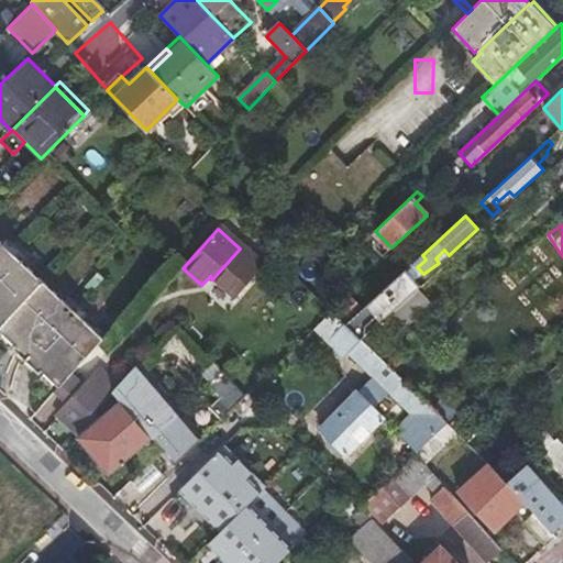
[(1,242),(21,261),(25,256),(6,238),(1,242)]
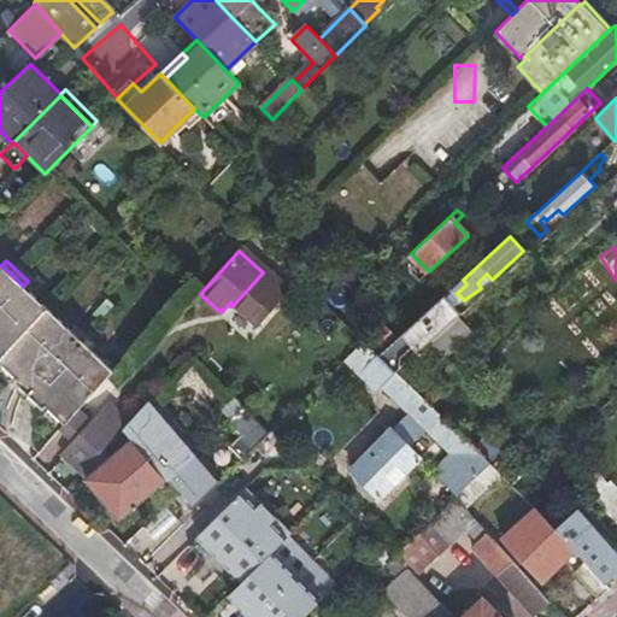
[(0,354),(46,307),(23,286),(1,265),(0,264),(0,354)]
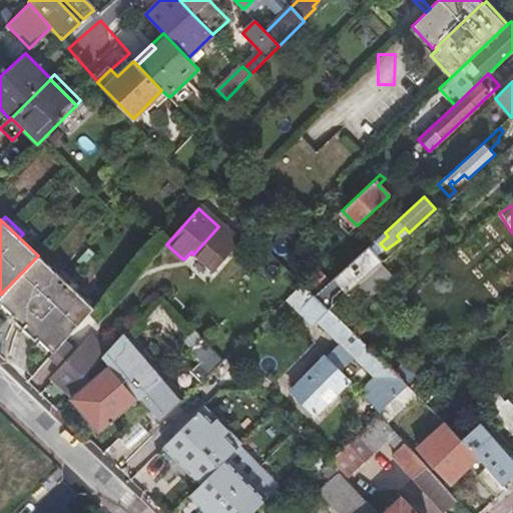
[(237,243),(218,226),(193,254),(213,272),(237,243)]
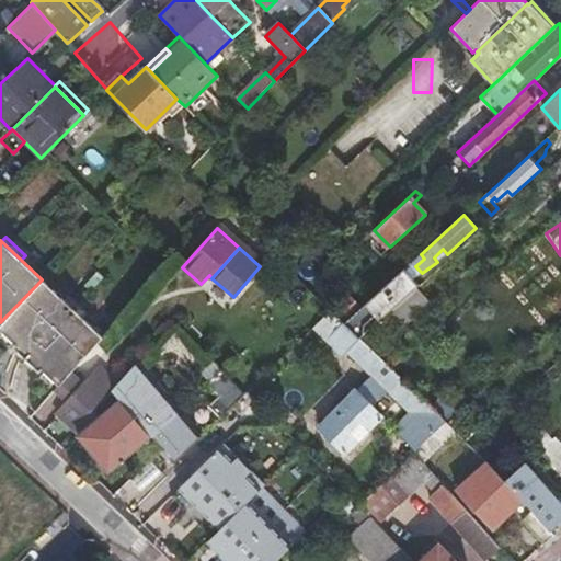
[(404,270),(355,315),(365,324),(376,316),(380,320),(382,318),(418,287),(419,286),(404,270)]
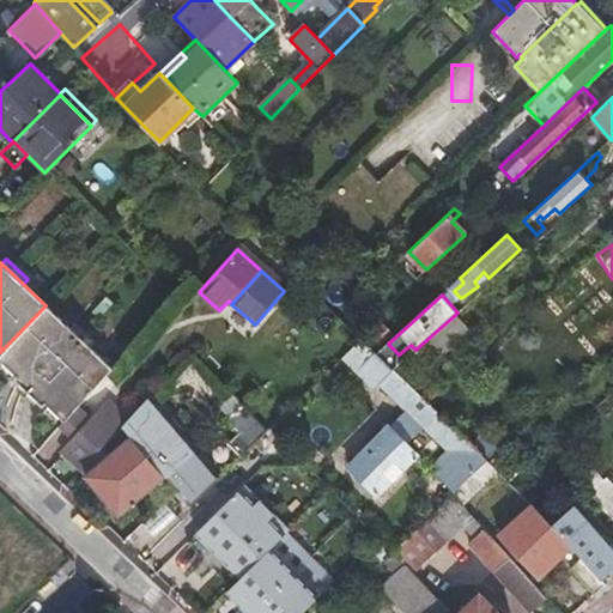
[(70,328),(46,305),(0,352),(0,360),(2,363),(12,371),(19,378),(26,386),(30,383),(34,386),(44,375),(79,338),(70,328)]
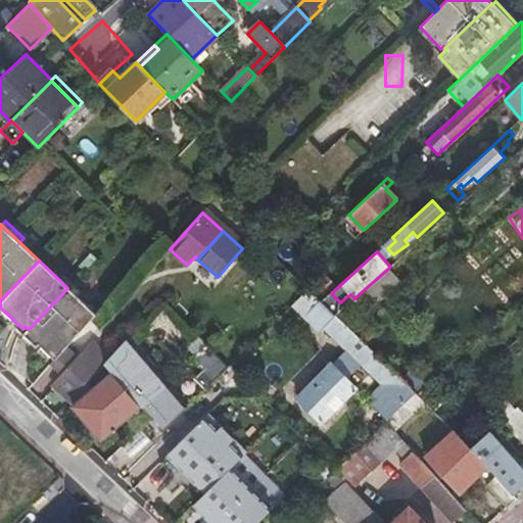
[(389,268),(357,296),(369,311),(401,282),(389,268)]
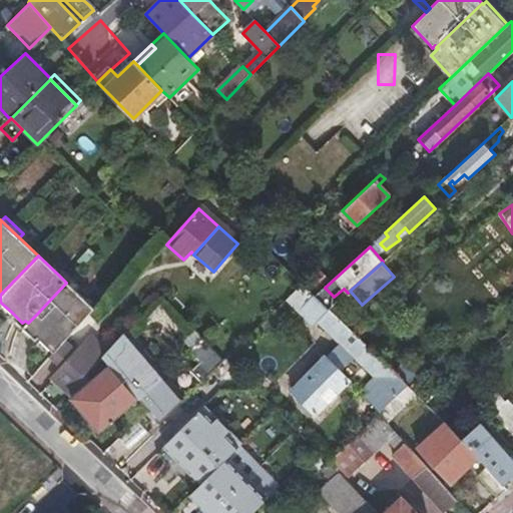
[(63,271),(58,275),(66,283),(76,292),(80,288),(63,271)]
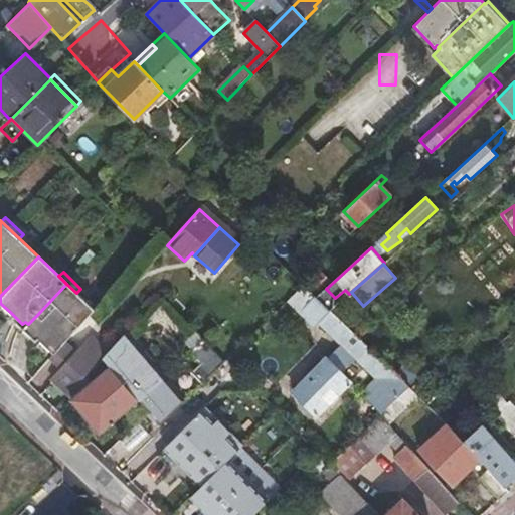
[(306,304),(314,295),(302,283),(293,293),(306,304)]
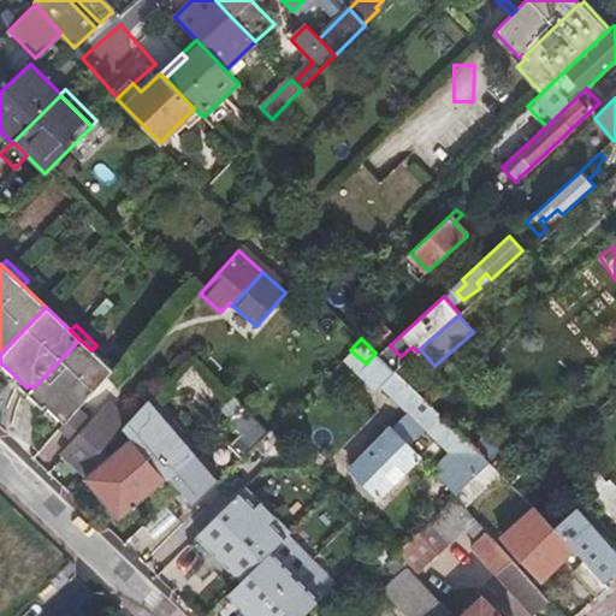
[(81,401),(111,368),(92,350),(80,339),(45,377),(34,388),(47,401),(43,403),(52,412),(60,420),(63,421),(81,401)]
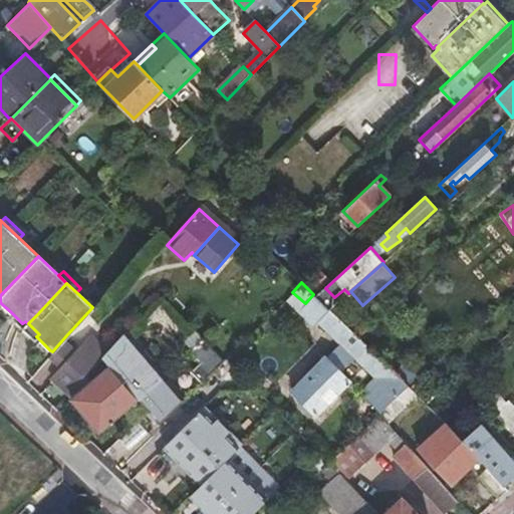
[(351,331),(330,310),(313,294),(305,303),(305,304),(299,311),(313,325),(316,321),(317,322),(318,321),(340,343),(326,357),(319,351),(309,360),(316,367),(312,371),(293,392),(316,415),(349,380),(341,372),(355,358),(376,377),(361,393),(381,413),(408,387),(390,368),(357,337),(351,331)]
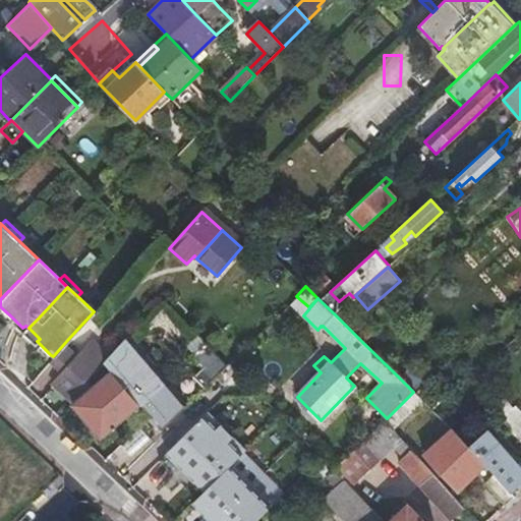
[(344,306),(335,314),(356,336),(362,342),(371,335),(344,306)]
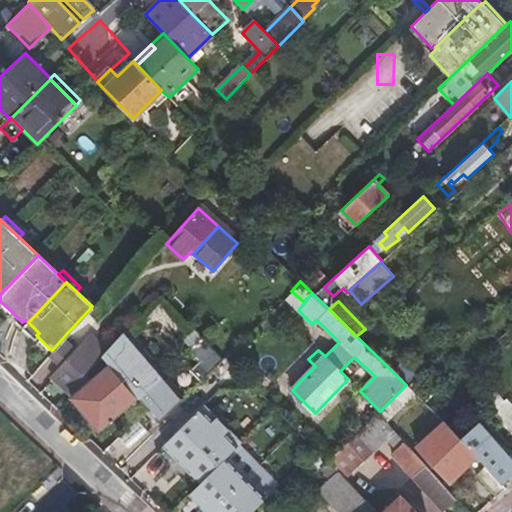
[(87,329),(76,341),(55,363),(49,370),(74,393),(92,377),(85,370),(101,354),(107,347),(87,329)]
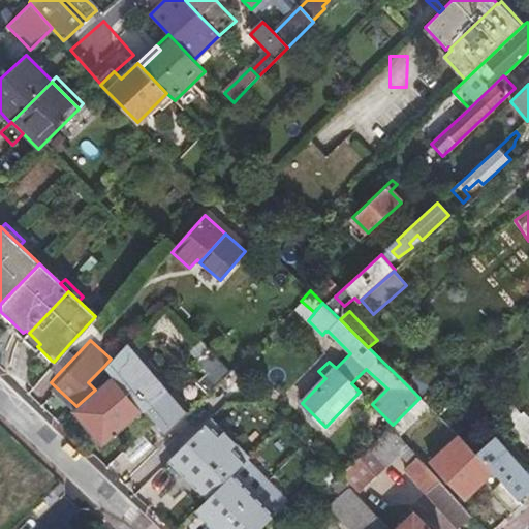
[(125,343),(111,359),(104,366),(112,375),(142,409),(153,422),(166,437),(188,415),(125,343)]
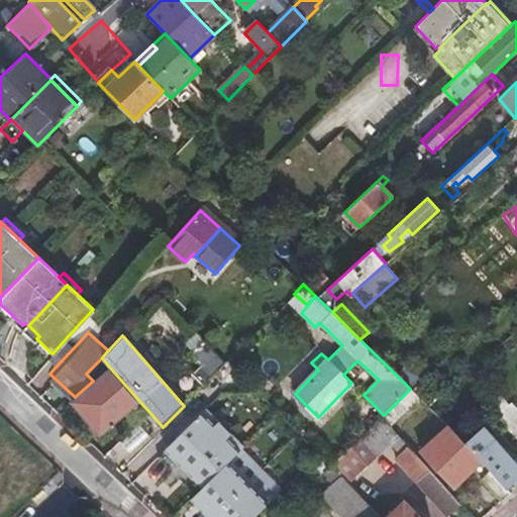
[(77,344),(68,336),(53,353),(47,358),(56,367),(77,344)]
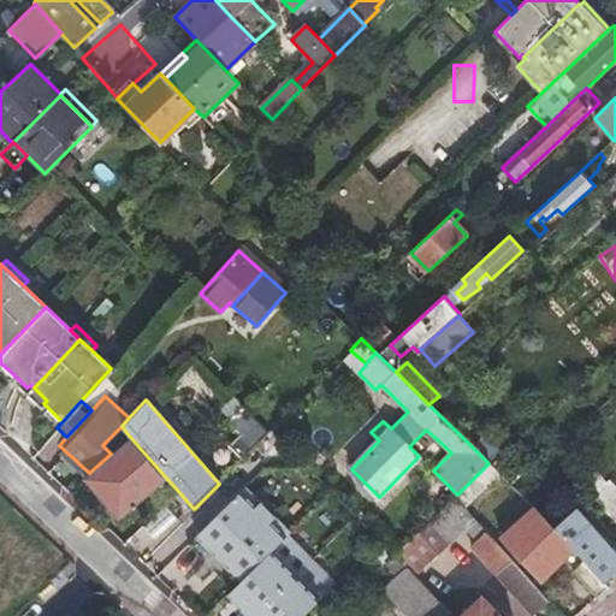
[(237,440),(250,454),(259,445),(271,433),(246,407),(229,424),(242,436),(237,440)]
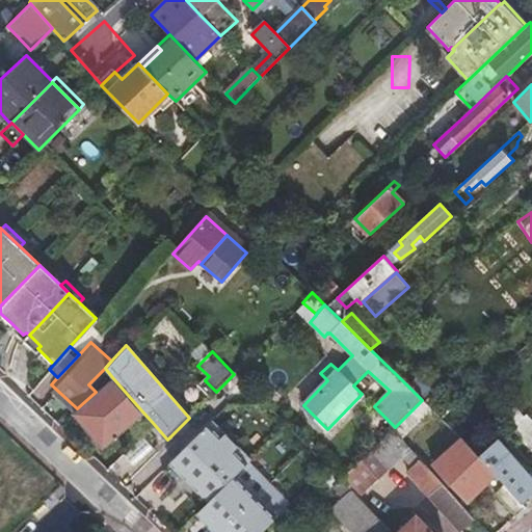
[(327,380),(320,373),(316,378),(323,384),(327,380)]
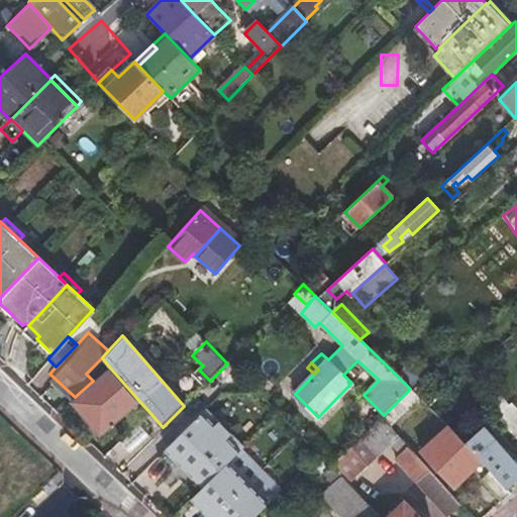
[(93,381),(75,397),(71,400),(100,432),(138,400),(109,367),(93,381)]
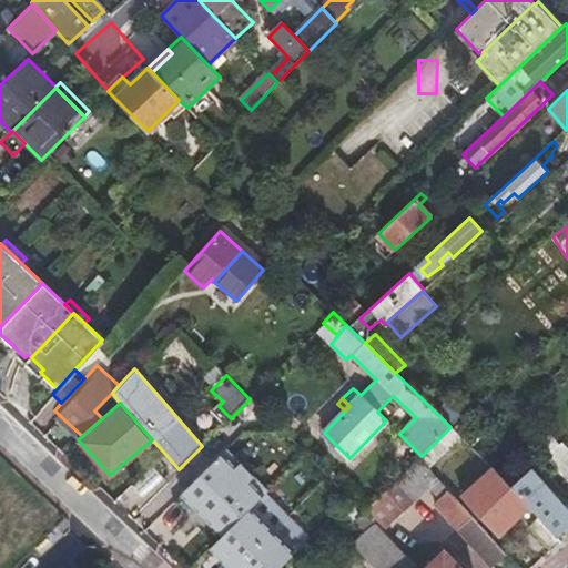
[(422,456),(421,457),(428,467),(459,435),(452,427),(450,427),(422,456)]
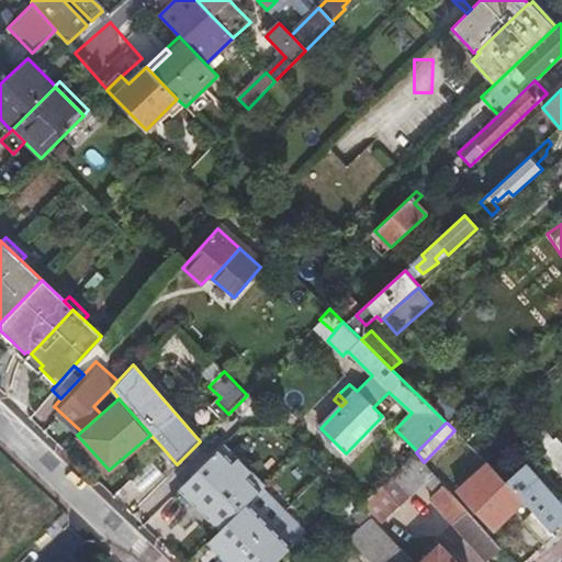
[(530,440),(540,451),(561,476),(561,444),(555,437),(553,440),(543,428),(530,440)]
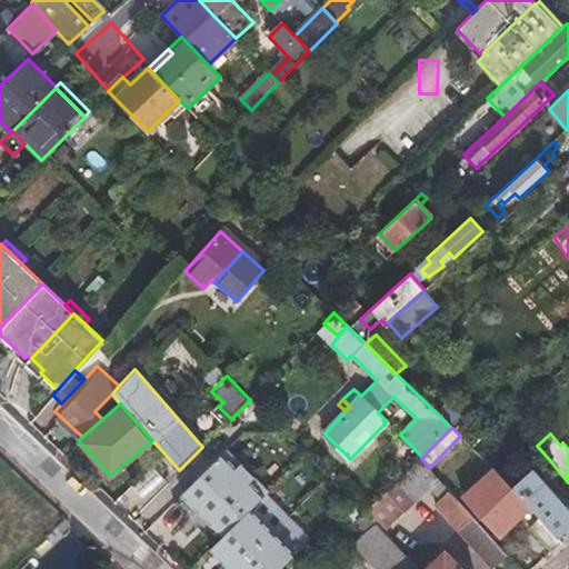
[(228,449),(175,502),(189,518),(197,510),(223,536),(251,508),(269,491),(228,449)]
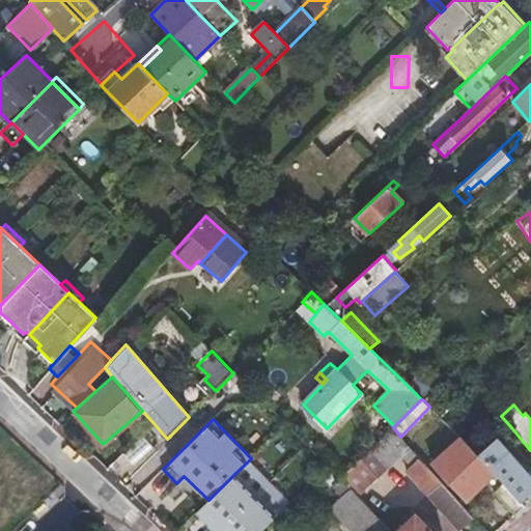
[(384,441),(342,478),(358,496),(398,458),(397,456),(400,454),(411,465),(406,470),(459,530),(473,518),(400,437),(393,427),(391,429),(384,441)]
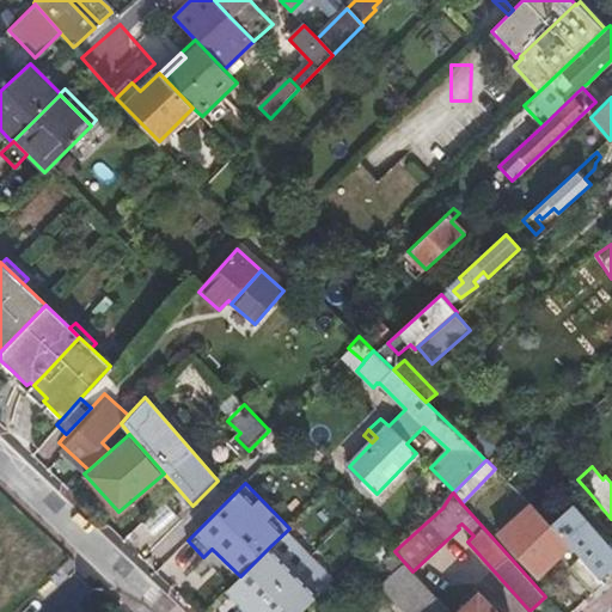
[(551,524),(532,505),(503,531),(506,533),(502,537),(542,580),(557,565),(568,556),(575,550),(551,524)]
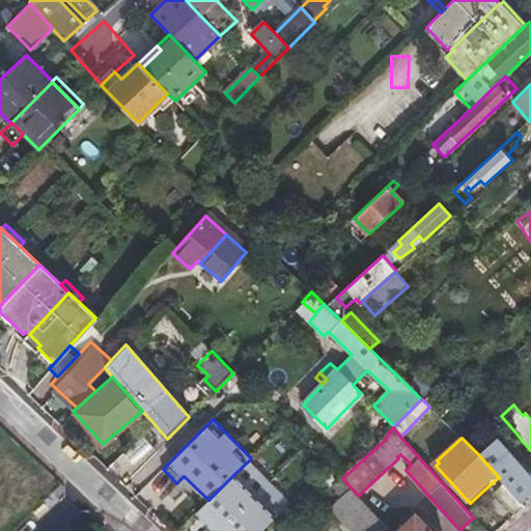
[(142,439),(121,453),(130,465),(150,450),(142,439)]
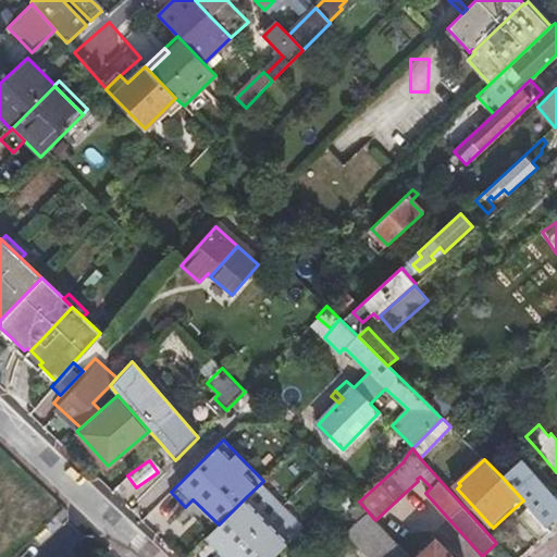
[(520,460),(502,477),(523,500),(529,507),(549,531),(556,524),(556,498),(555,500),(553,497),(520,460)]
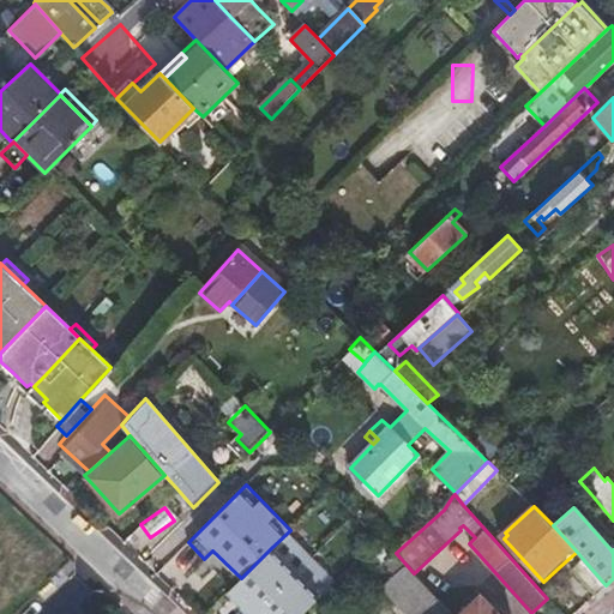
[(212,551),(204,559),(240,594),(280,555),(271,548),(241,578),(212,551)]
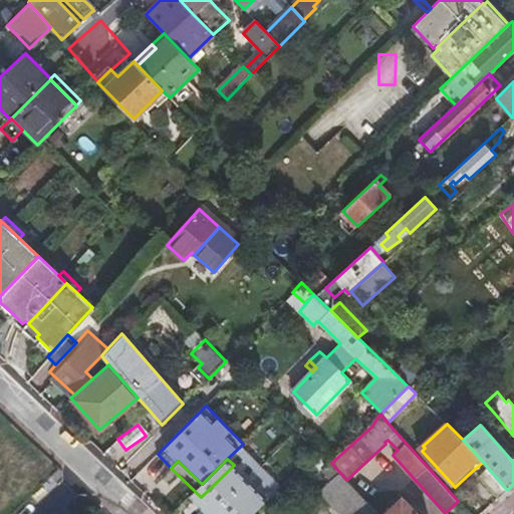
[(346,480),(331,463),(311,481),(320,492),(340,513),(375,513),(377,513),(368,504),(346,480)]
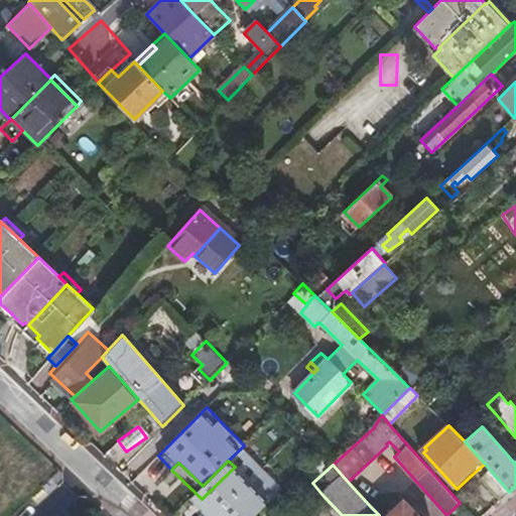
[(478,481),(497,503),(498,502),(509,492),(490,470),(485,475),(478,481)]
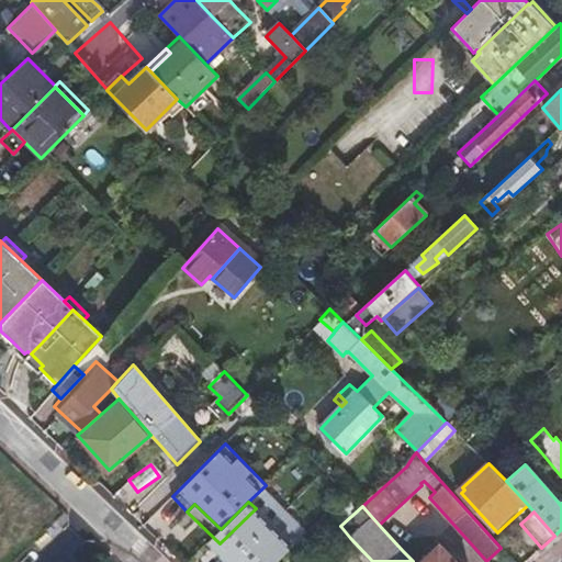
[(417,539),(403,551),(413,561),(426,549),(417,539)]
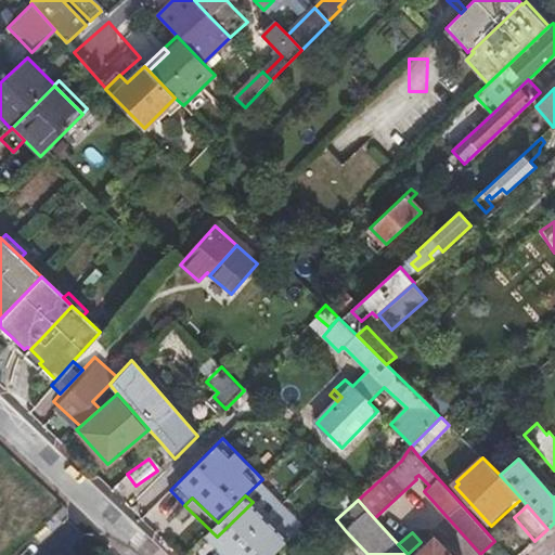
[(451,554),(435,537),(433,539),(428,534),(424,539),(428,543),(415,554),(451,554)]
